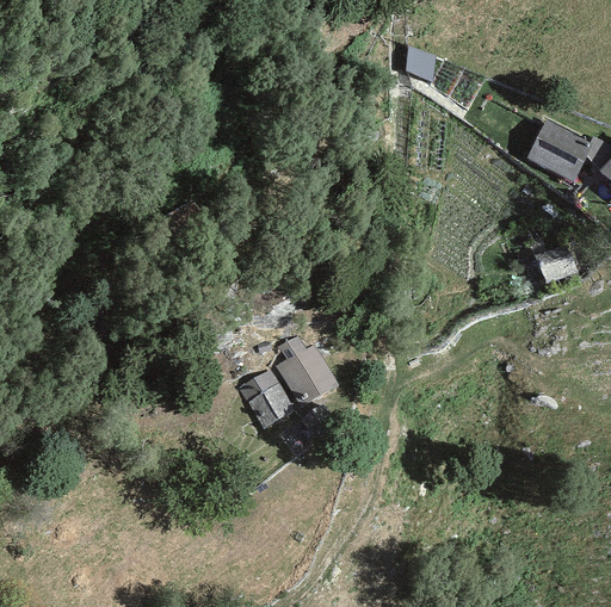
[(437,81),(442,61),(414,54),(409,74),(437,81)]
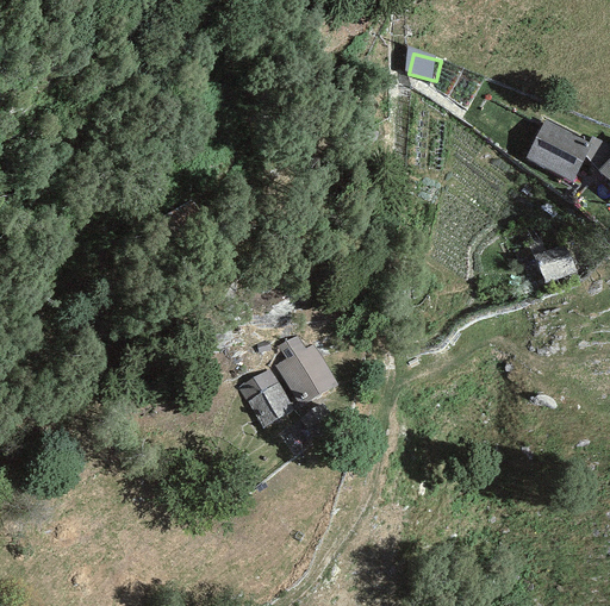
[(592,144),(546,120),(526,157),(572,182),(592,144)]
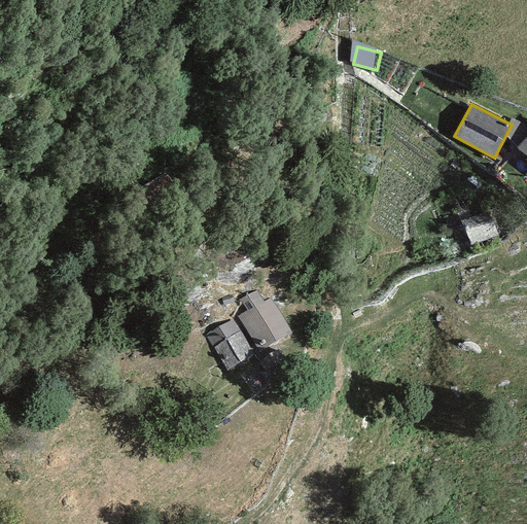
[(526,138),(514,152),(526,164),(526,138)]
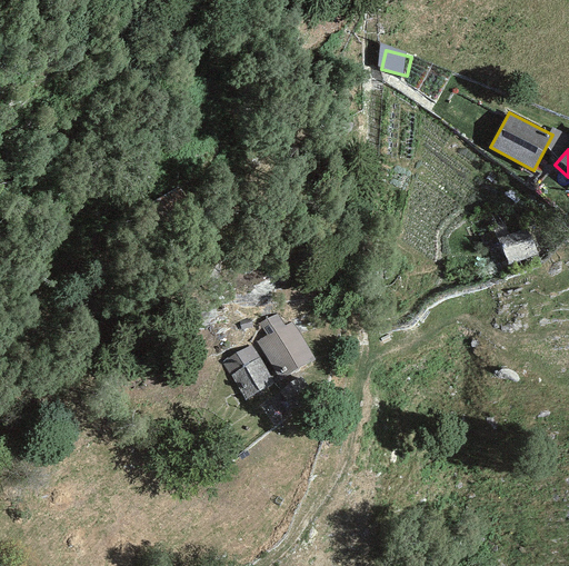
[(529,226),(498,239),(510,266),(541,252),(529,226)]
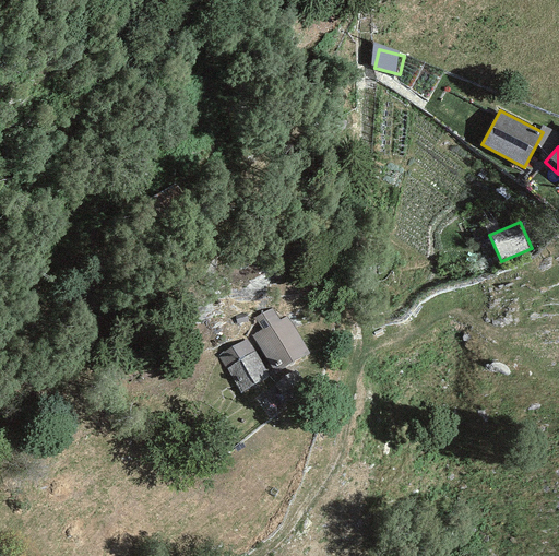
[(262,330),(253,334),(275,375),(310,356),(286,315),(281,317),(274,305),(254,316),(262,330)]
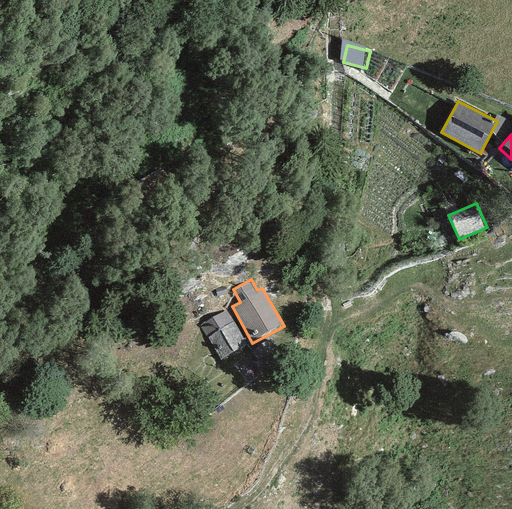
[(226,309),(201,322),(220,359),(245,346),(226,309)]
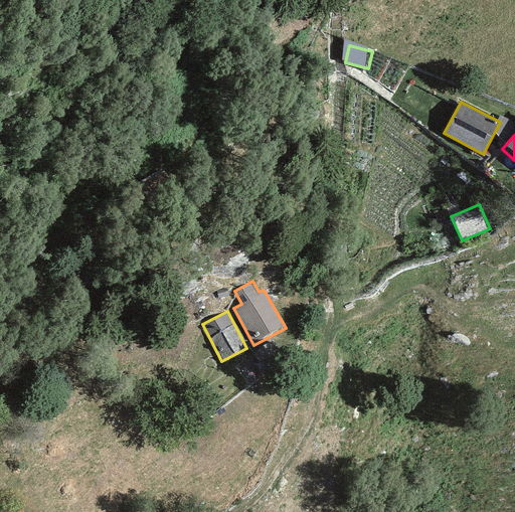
All buildings are outlined.
